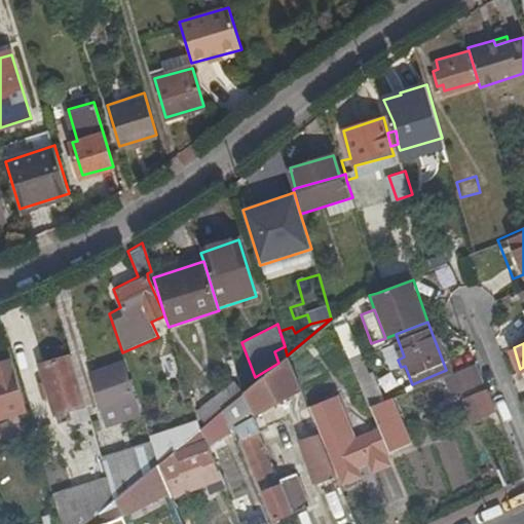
[(368,402),(378,398),(361,347),(345,353),(366,403),(368,402)]
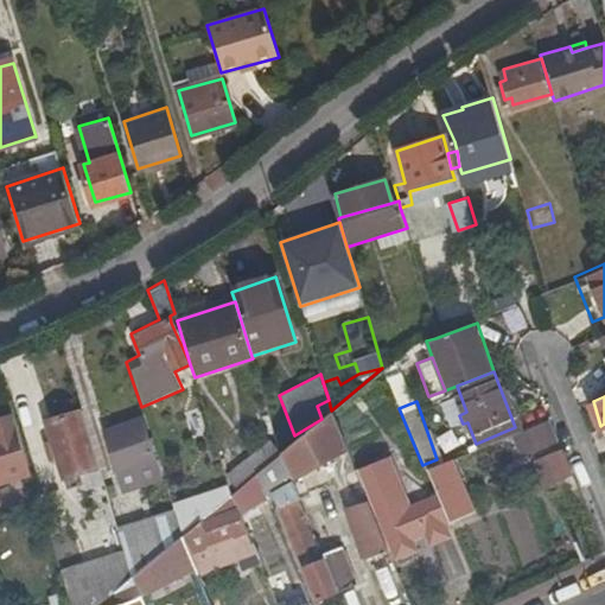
[(59,471),(97,459),(81,405),(43,416),(59,471)]
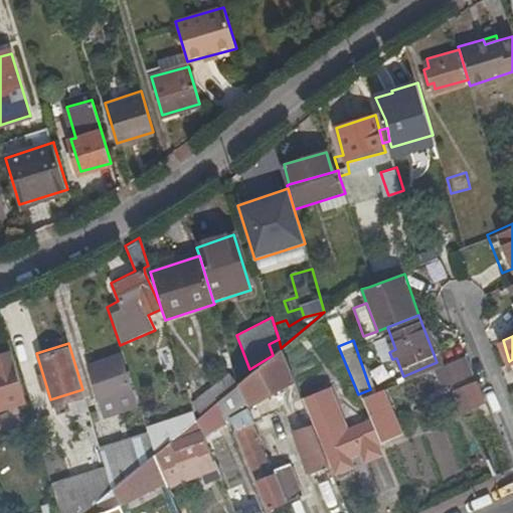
[(250,402),(294,380),(281,348),(273,355),(238,382),(250,402)]
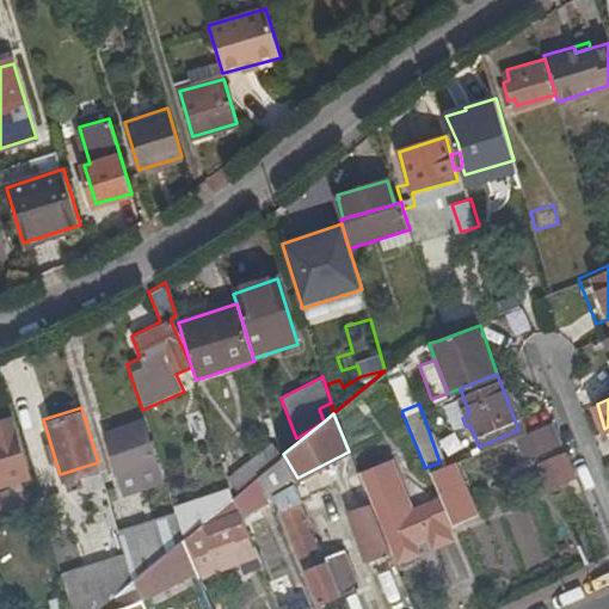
[(546,454),(563,448),(551,417),(518,430),(512,432),(523,462),(546,454)]
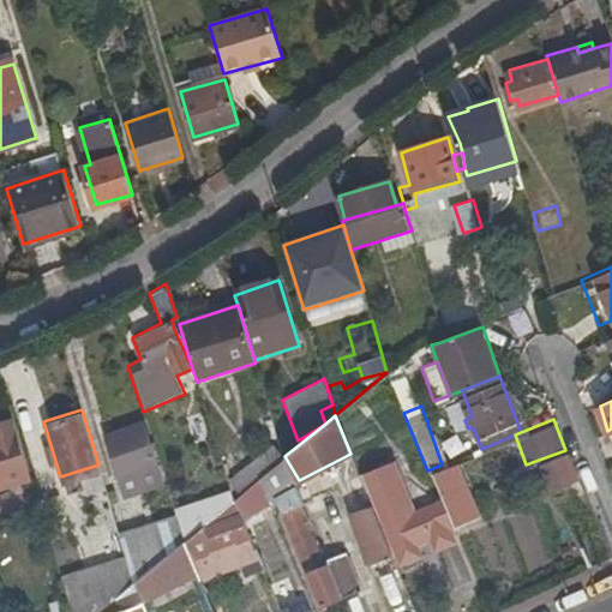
[(0,489),(31,479),(13,420),(0,423),(0,489)]
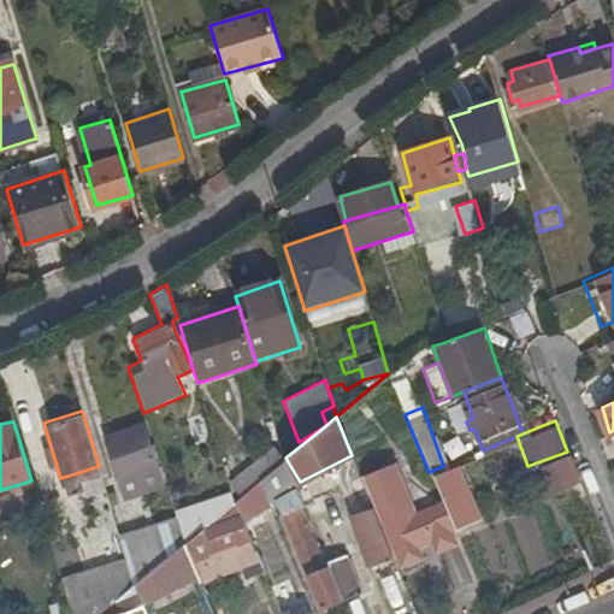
[(145,425),(106,436),(119,480),(134,476),(140,494),(164,486),(158,466),(155,467),(148,447),(151,446),(145,425)]
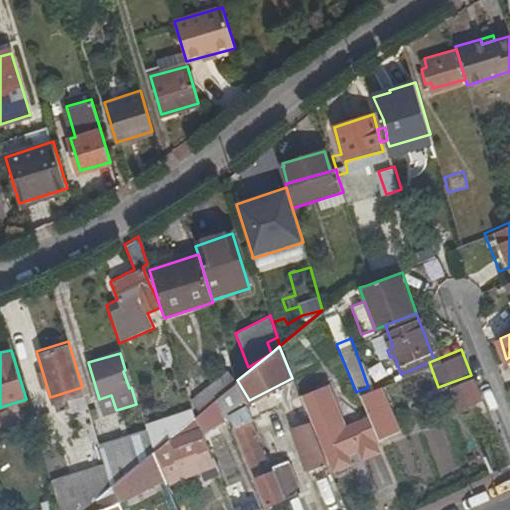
[(189,400),(200,413),(215,400),(236,381),(226,369),(189,400)]
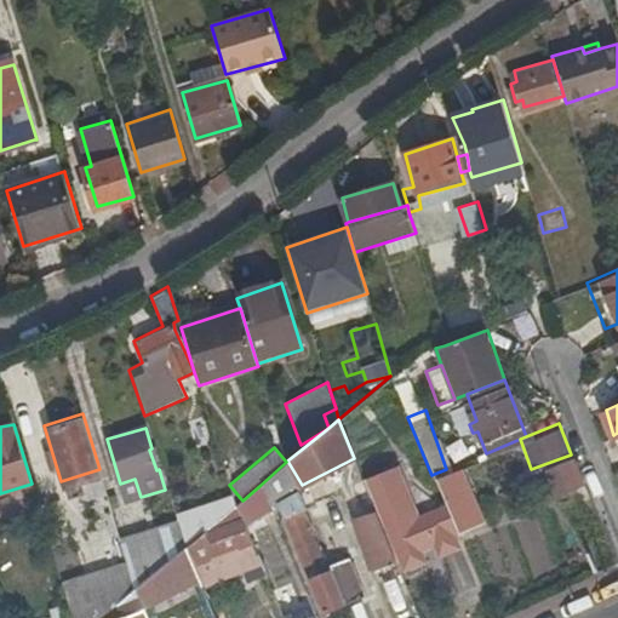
[(572,456),(554,461),(566,490),(584,482),(572,456)]
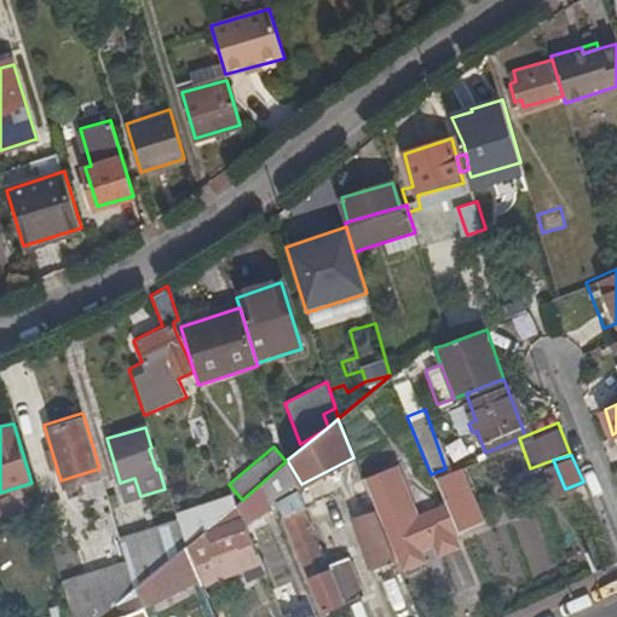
[(433,473),(437,482),(460,472),(472,468),(468,459),(445,468),(433,473)]
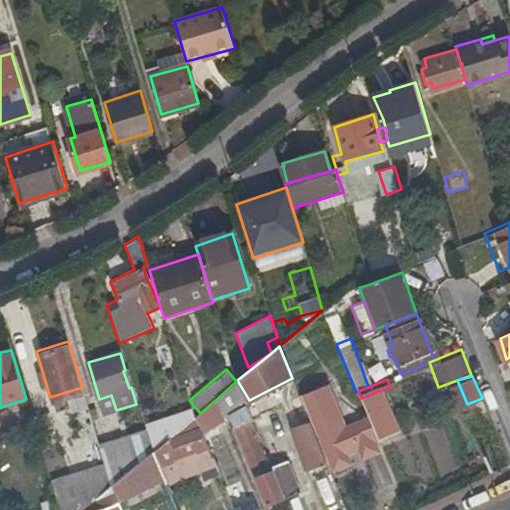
[(222,418),(228,415),(263,498),(283,490),(275,469),(270,471),(242,403),(246,401),(237,380),(236,381),(215,400),(221,415),(222,418)]
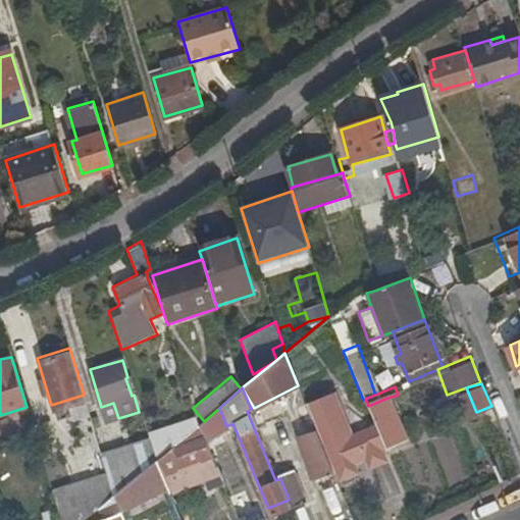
[(332,397),(336,407),(347,404),(343,392),(332,397)]
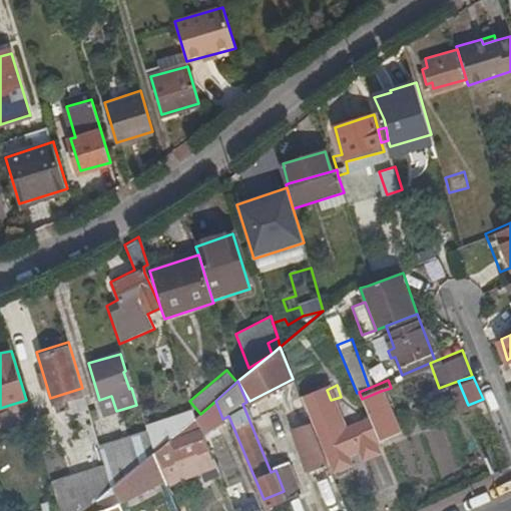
[(325,386),(300,396),(330,469),(346,462),(343,454),(357,449),(361,456),(361,458),(376,452),(363,420),(343,428),(340,423),(334,406),(331,400),(327,390),(325,386)]
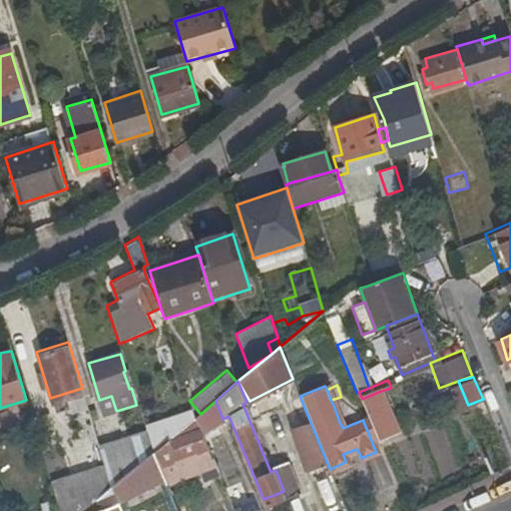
[(82,388),(50,398),(54,411),(70,406),(67,397),(83,392),(82,388)]
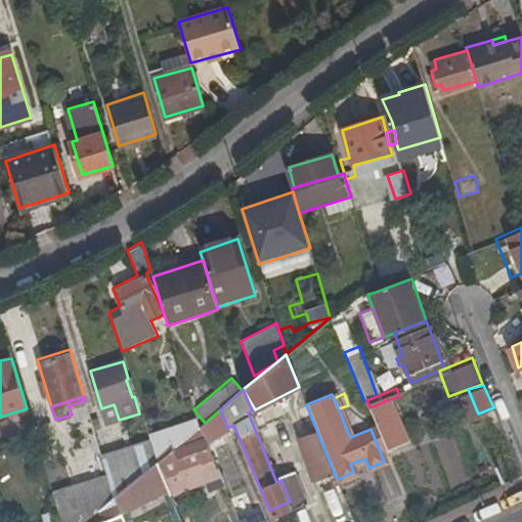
[(389,399),(370,407),(386,446),(403,439),(389,399)]
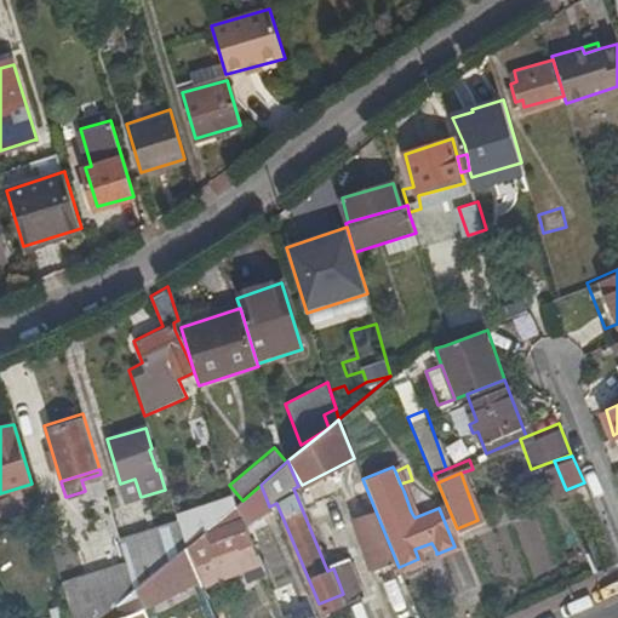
[(85,491),(86,496),(106,490),(101,474),(81,480),(85,491)]
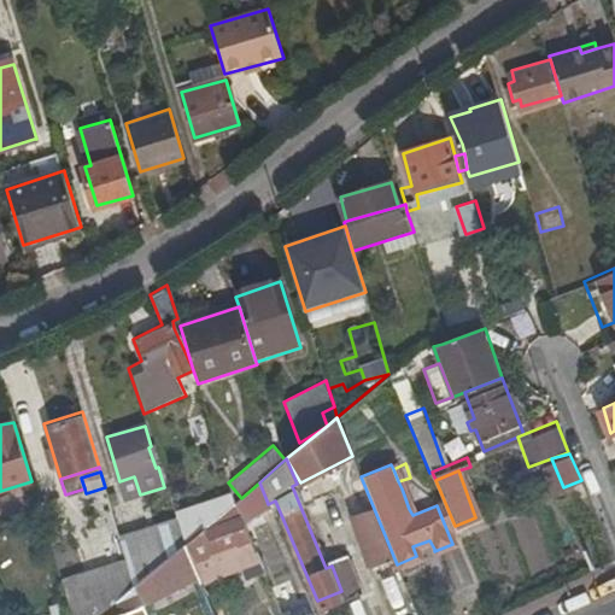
[(373,572),(397,564),(361,476),(359,472),(346,476),(362,513),(355,515),(373,572)]
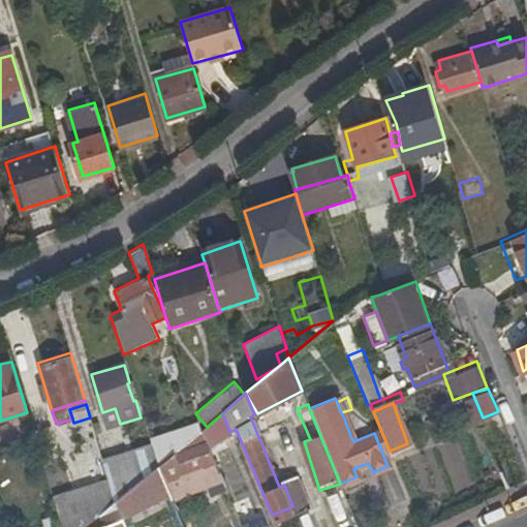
[(206,442),(208,446),(228,429),(222,413),(207,427),(202,431),(206,442)]
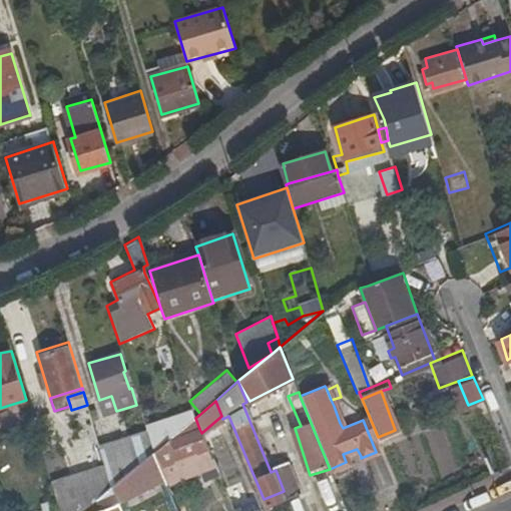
[(334,406),(340,423),(353,417),(347,401),(334,406)]
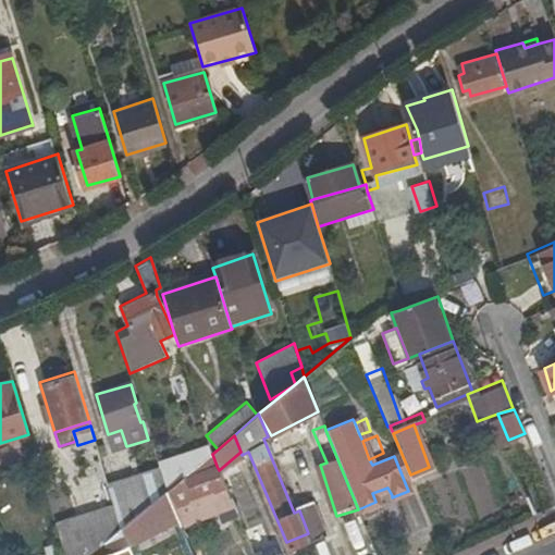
[(212,454),(209,444),(157,460),(159,469),(167,492),(182,479),(212,454)]
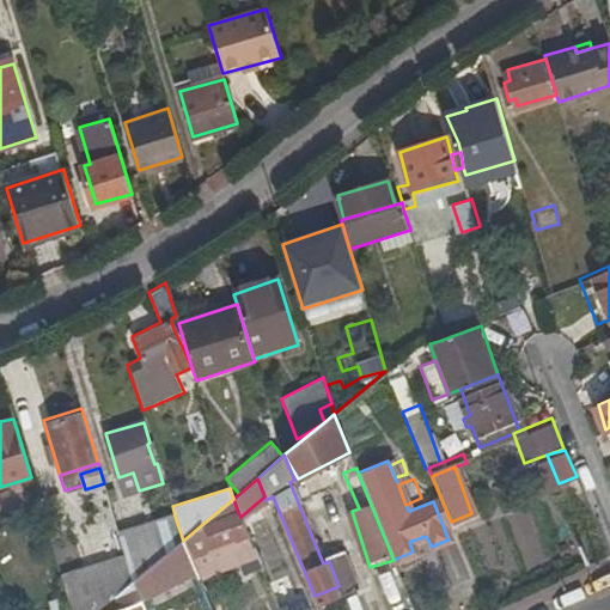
[(183,541),(193,561),(249,538),(241,517),(238,512),(233,499),(200,526),(183,541)]
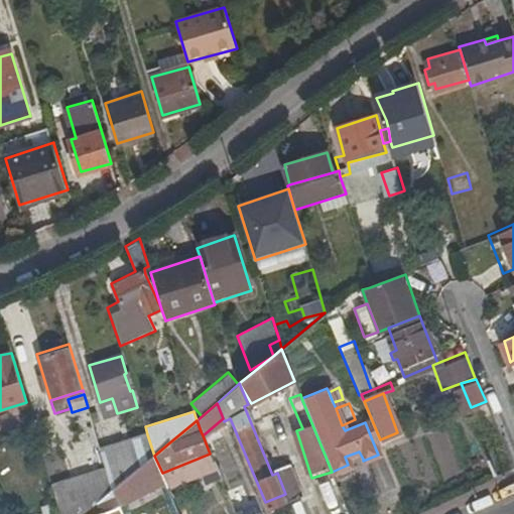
[(154,456),(147,434),(101,450),(106,467),(113,489),(154,456)]
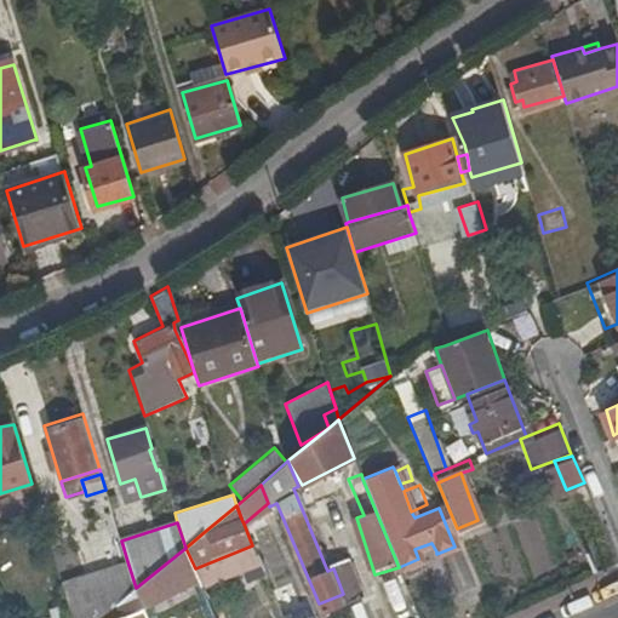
[(324,548),(327,556),(337,551),(335,543),(324,548)]
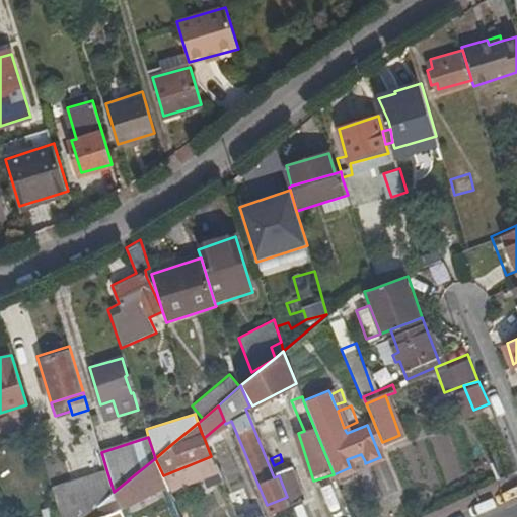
[(155,458),(114,492),(120,507),(166,485),(155,458)]
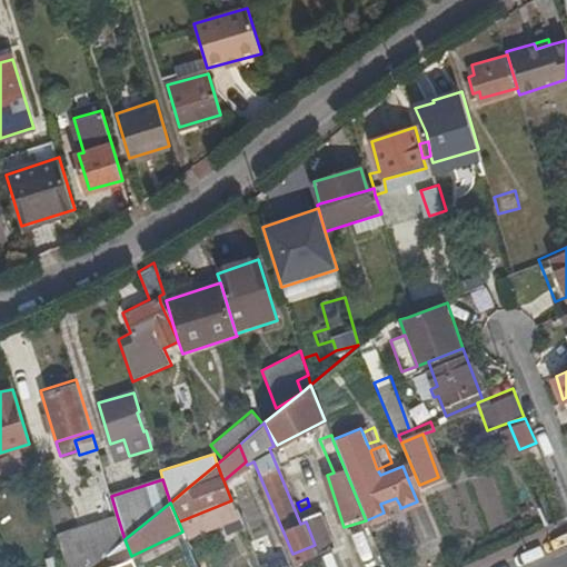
[(309,506),(300,510),(306,521),(315,545),(330,538),(315,503),(309,506)]
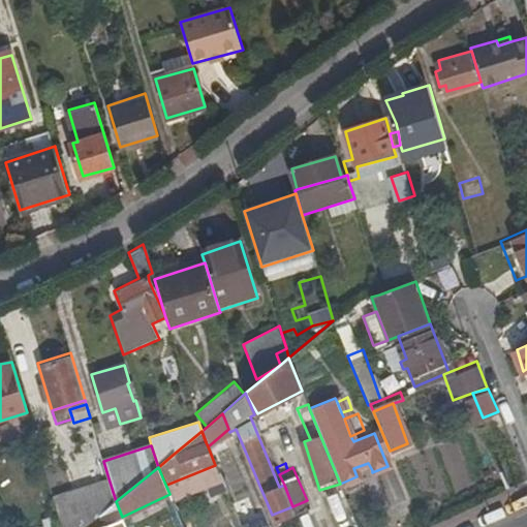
[(84,526),(116,501),(109,478),(52,496),(62,526),(84,526)]
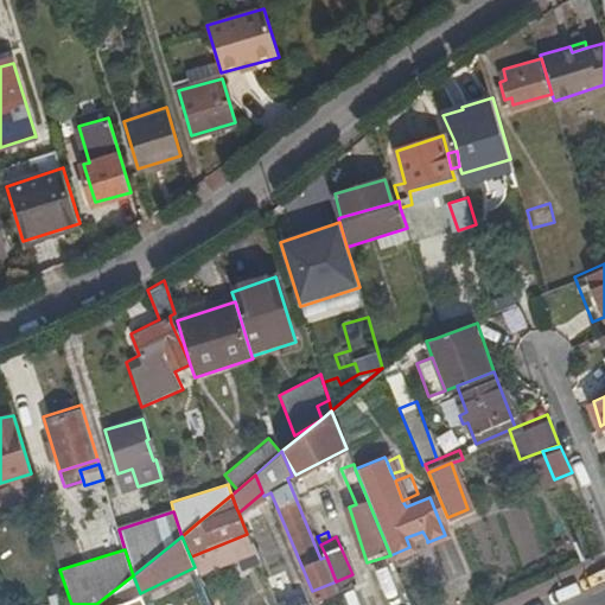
[(96,604),(145,604),(140,593),(133,575),(96,604)]
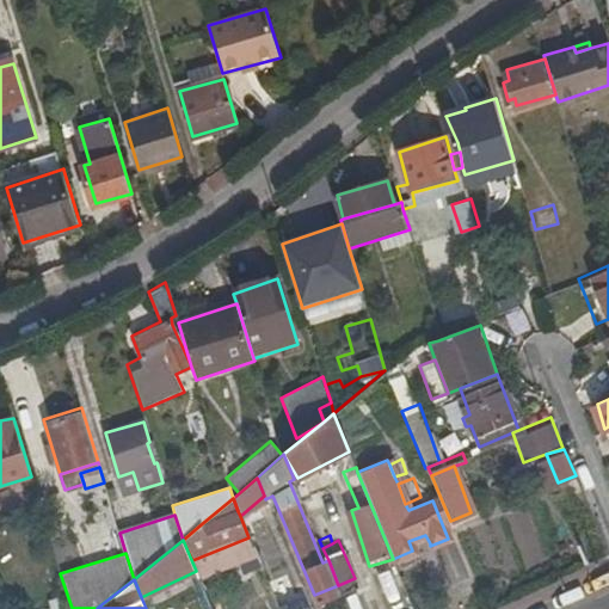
[(209,603),(211,608),(251,608),(244,590),(209,603)]
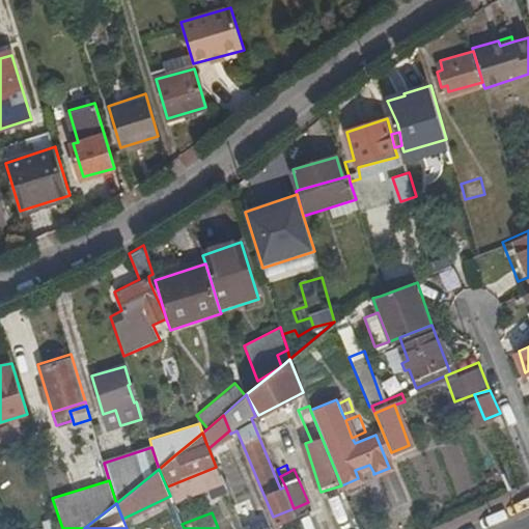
[(262,518),(241,527),(242,528),(261,528),(267,527),(262,518)]
